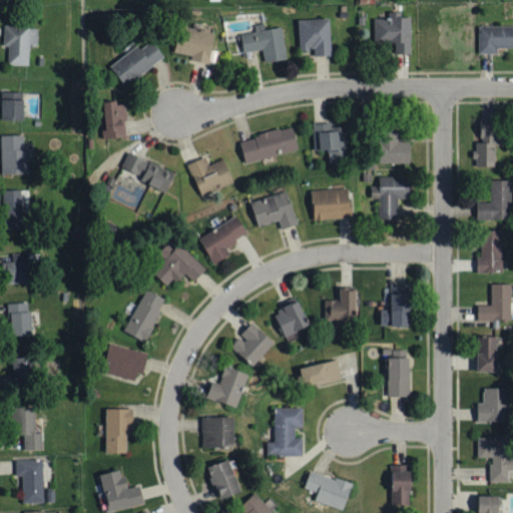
[(410,17),(401,17),(401,12),(391,12),(391,18),(373,18),(374,42),(394,42),(395,54),(411,53),(410,17)]
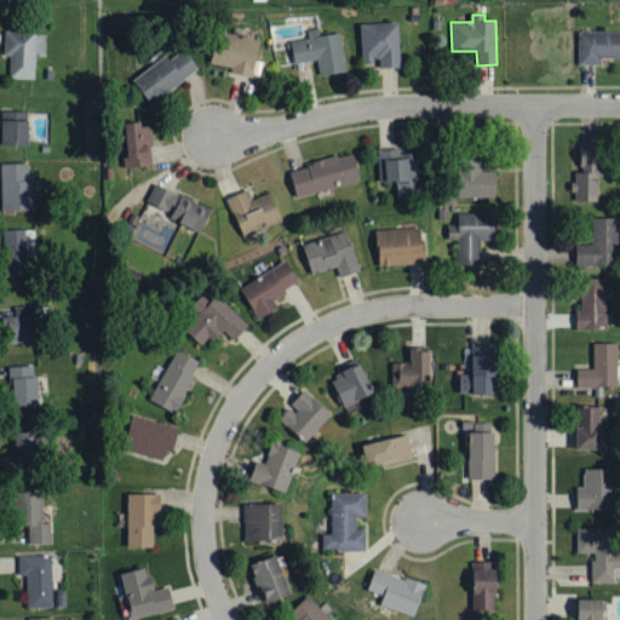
[(360,24),(361,61),(379,61),(379,68),(400,68),(399,22),(360,24)]
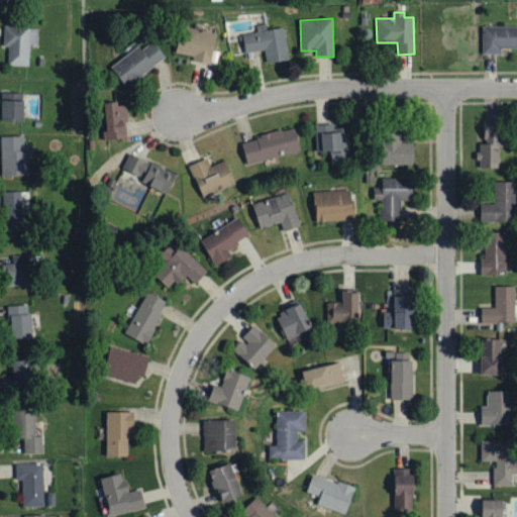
[(516,25),(483,26),(483,55),(500,55),(500,48),(516,48),(516,25)]
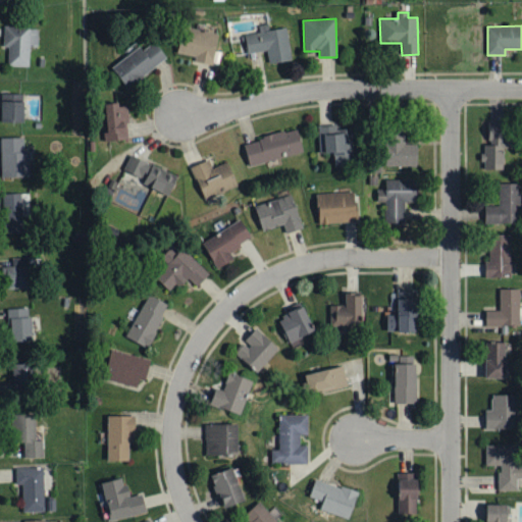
[(176,52),(195,56),(194,61),(212,65),(218,35),(183,27),(176,52)]
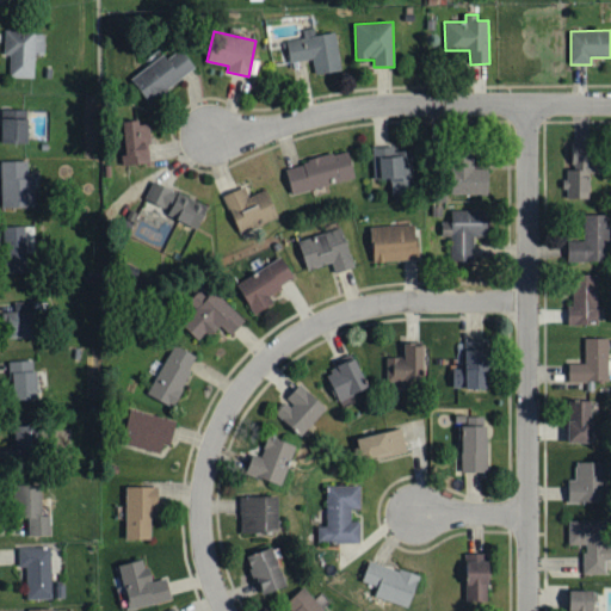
[(5,56),(11,56),(10,78),(35,79),(35,56),(45,56),(45,34),(5,32),(5,56)]
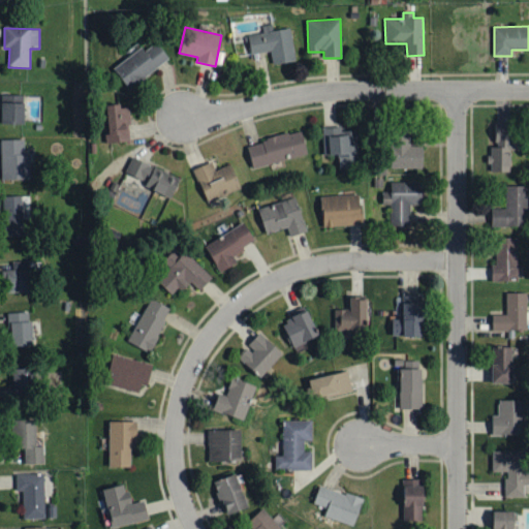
[(169,58),(156,42),(145,51),(142,47),(113,69),(130,90),(169,58)]
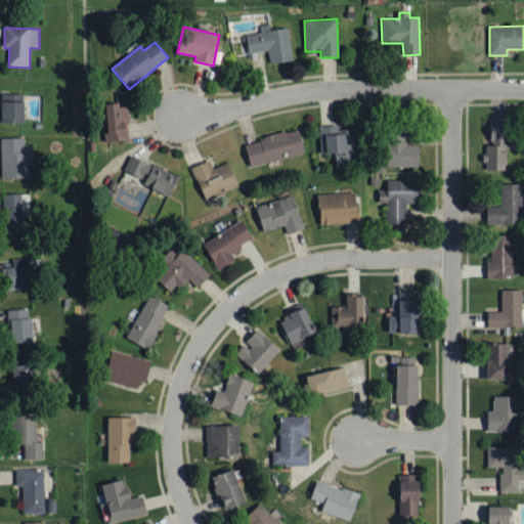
[(25,96),(2,95),(2,124),(24,124),(25,96)]
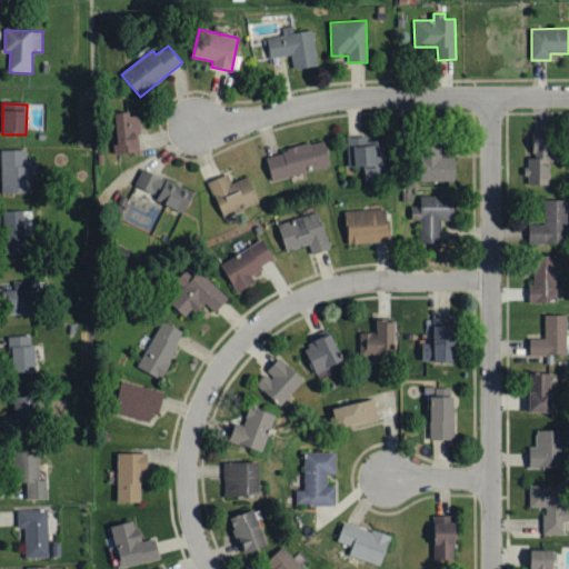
[(138,113),(115,115),(116,145),(113,145),(113,153),(139,153),(138,113)]
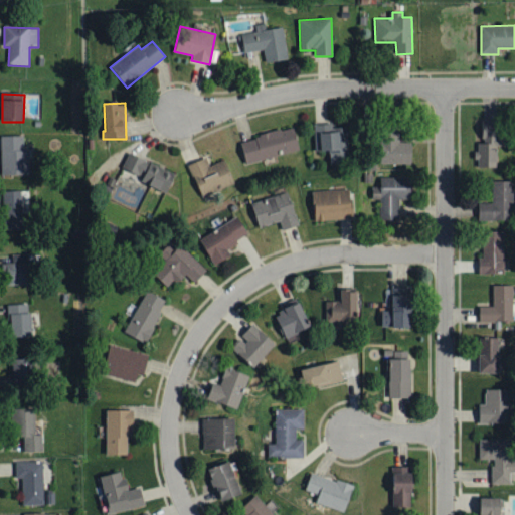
[(475,167),(497,168),(497,147),(506,147),(506,137),(499,137),(499,123),(483,123),(483,143),(475,143),(475,167)]
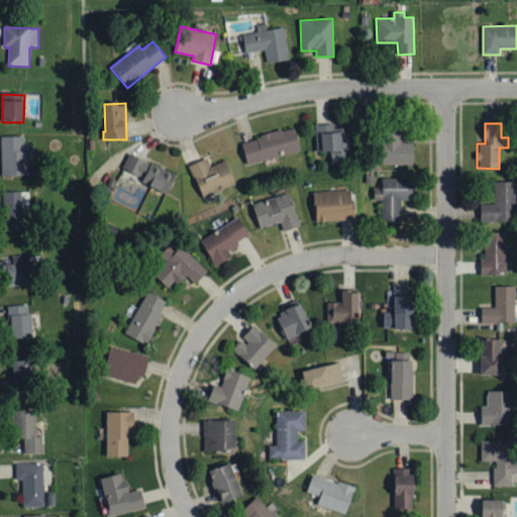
[(330,165),(348,164),(347,125),(315,126),(316,152),(330,152),(330,165)]
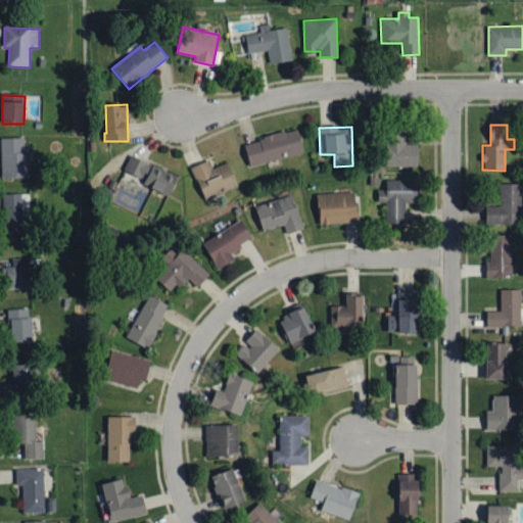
[(303,152),(298,129),(244,142),(250,167),(303,152)]
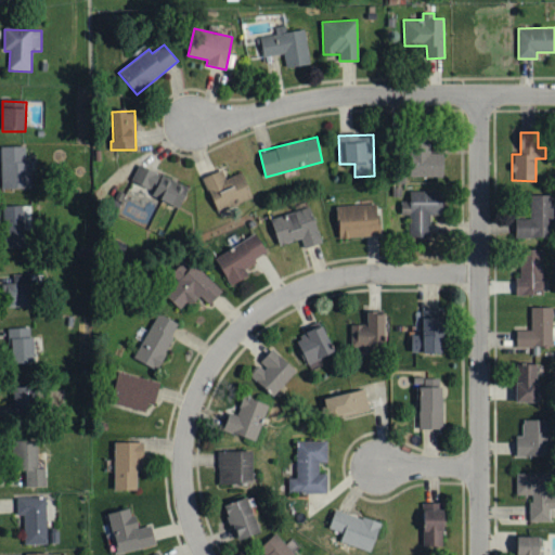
[(442,177),(443,154),(430,153),(430,141),(410,141),(409,177),(442,177)]
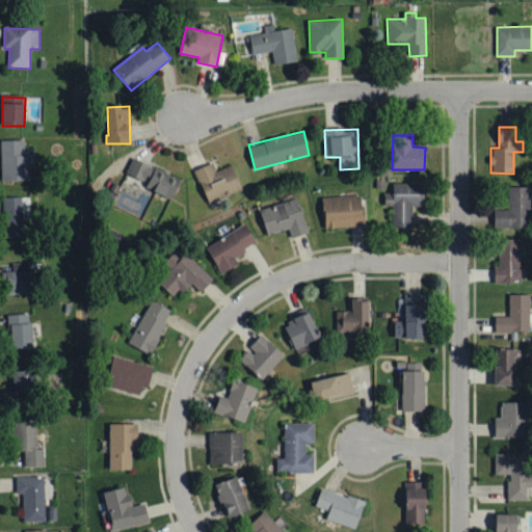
[(1,141),(2,182),(30,181),(30,155),(25,156),(24,140),(1,141)]
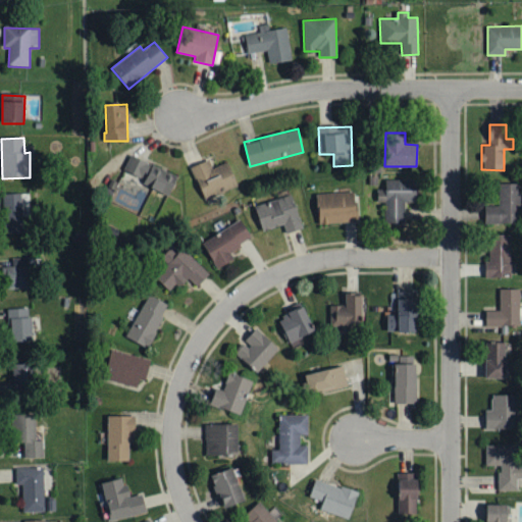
[(177,175),(129,155),(123,170),(145,178),(142,185),(169,196),(177,175)]
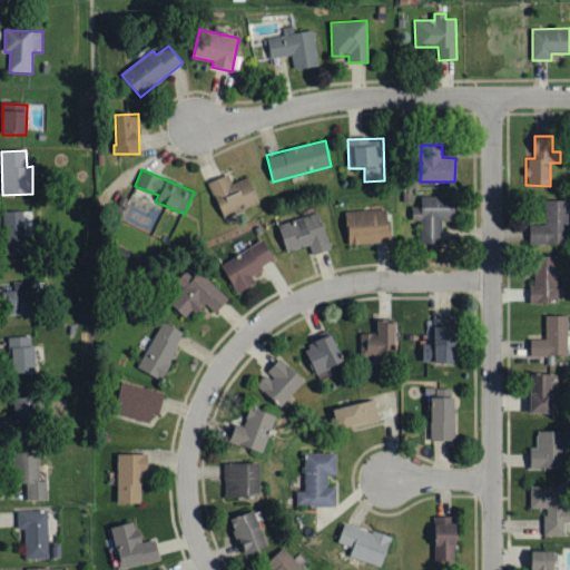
[(220,215),(257,202),(248,177),(232,184),(228,175),(209,183),(220,215)]
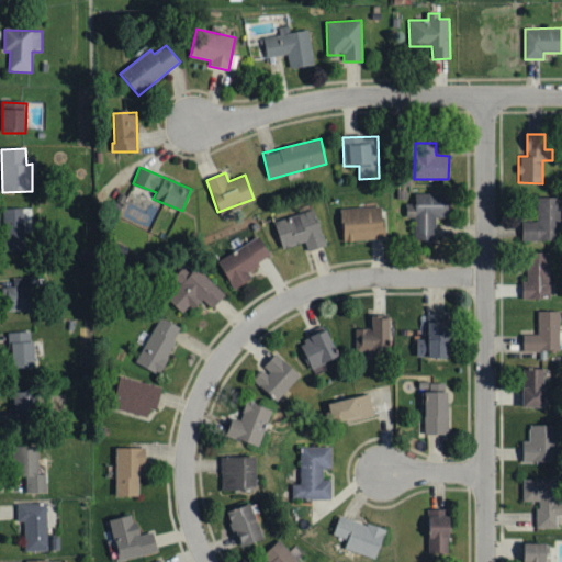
[(448,217),(449,193),(414,193),(414,204),(406,204),(406,216),(415,216),(415,237),(435,238),(436,217),(448,217)]
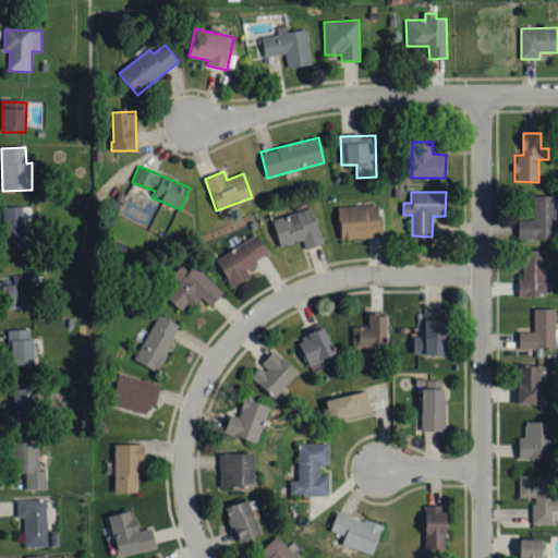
[(557,239),(556,196),(532,196),(532,220),(518,220),(518,240),(557,239)]
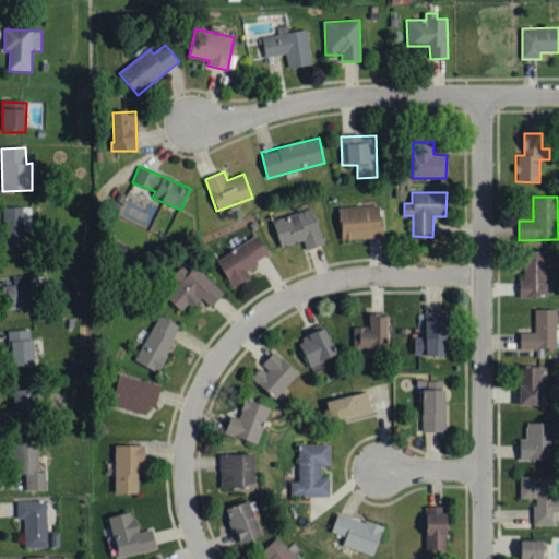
[(342,241),(383,236),(379,203),(337,209),(342,241)]
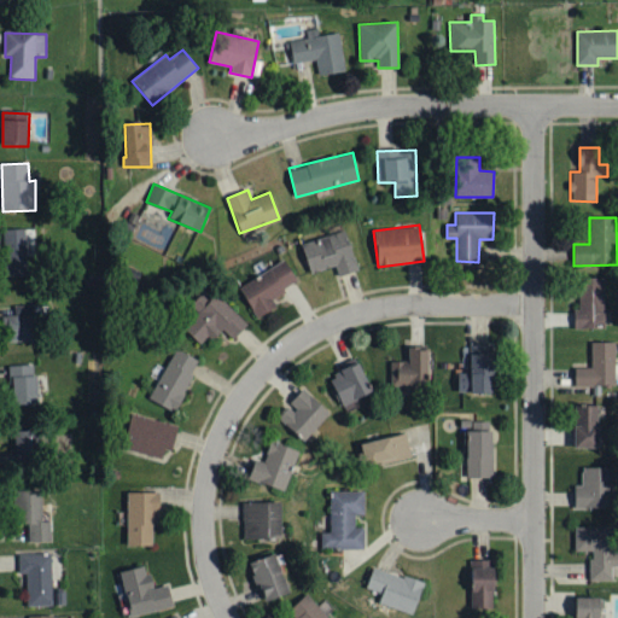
[(302,244),(310,274),(336,266),(339,277),(357,270),(345,231),(302,244)]
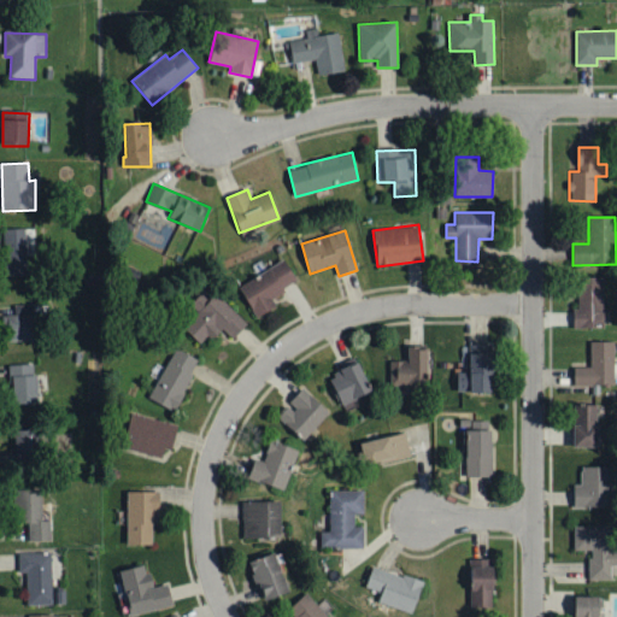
[(238,287),(256,318),(276,306),(271,297),(297,282),(285,259),(238,287)]
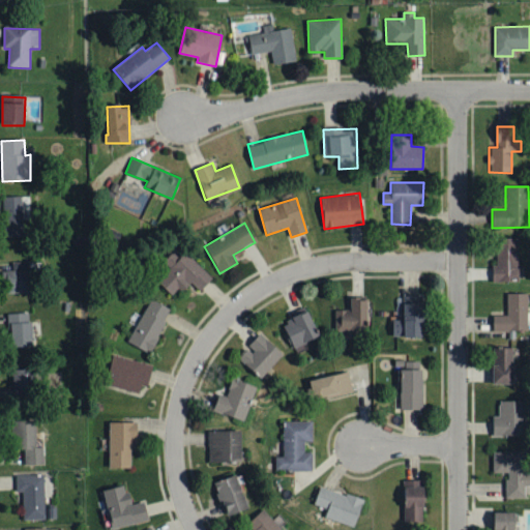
[(518,238),(495,239),(496,282),(519,282),(518,238)]
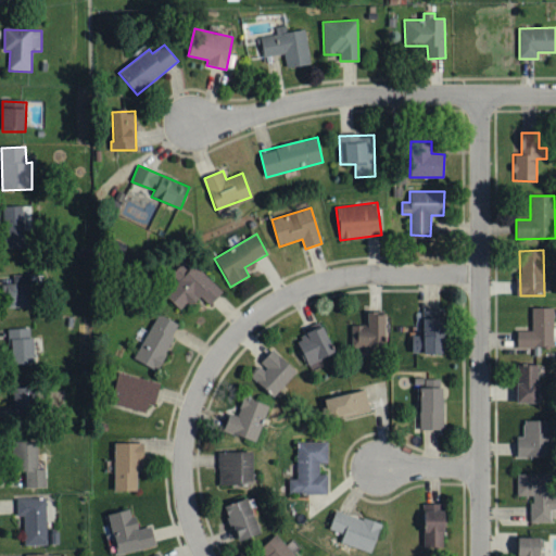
[(180,310),(188,302),(192,305),(200,298),(210,305),(223,291),(193,265),(165,297),(180,310)]
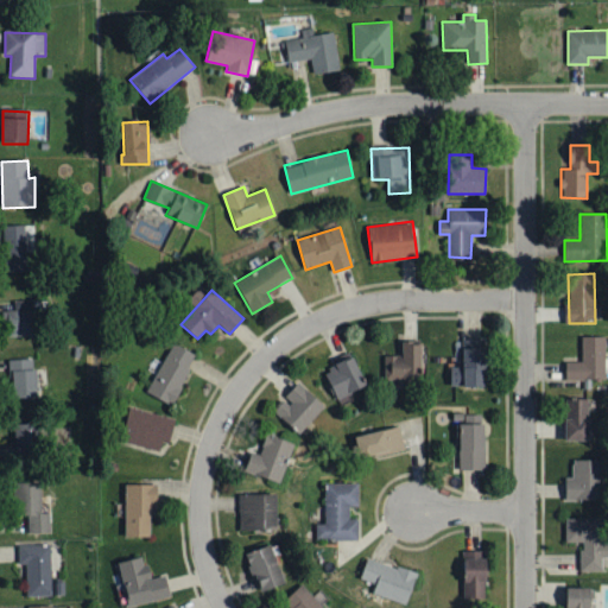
[(8,336),(36,336),(36,314),(46,314),(46,303),(8,302),(8,336)]
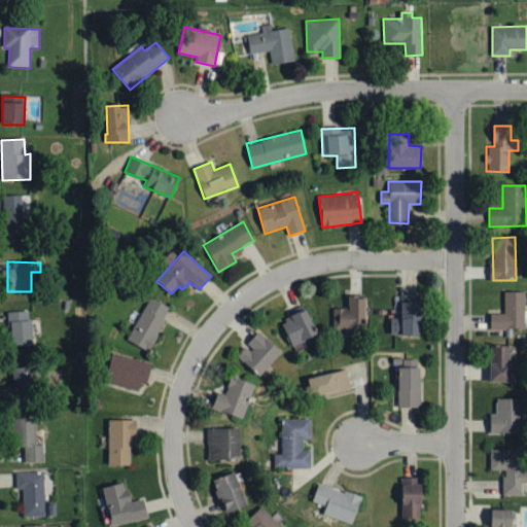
[(490,314),(490,329),(525,328),(524,291),(503,292),(503,313),(490,314)]
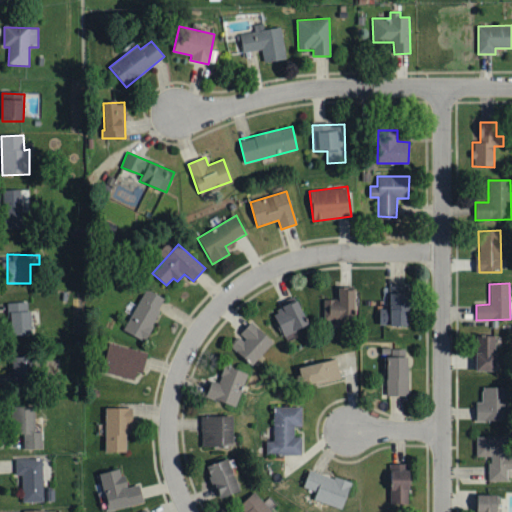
[(390,286),(389,309),(380,309),(380,326),(408,326),(409,286),(390,286)]
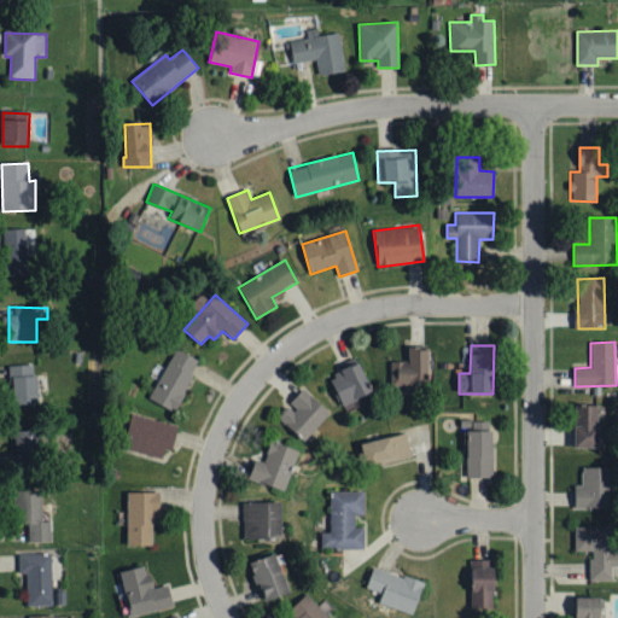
[(149,401),(174,413),(199,361),(174,348),(149,401)]
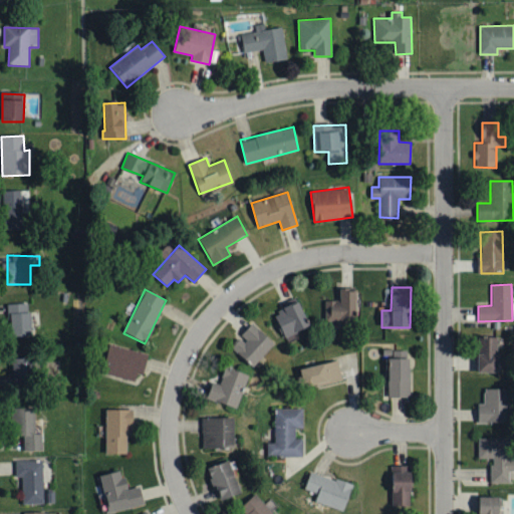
[(324,301),(324,323),(356,323),(357,289),(339,289),(339,301),(324,301)]
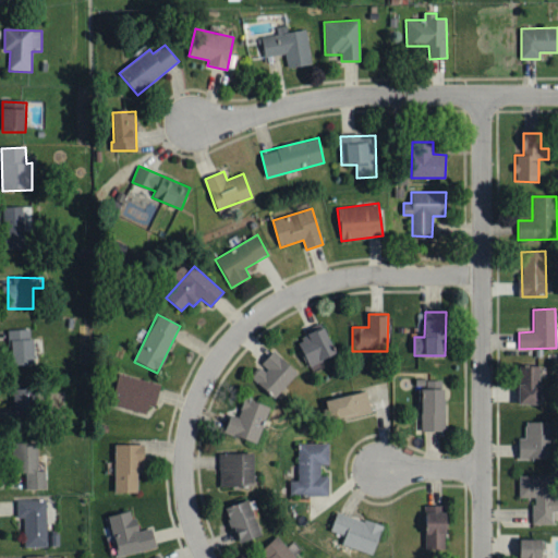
[(34,339),(29,339),(29,329),(9,329),(10,366),(35,365),(34,339)]
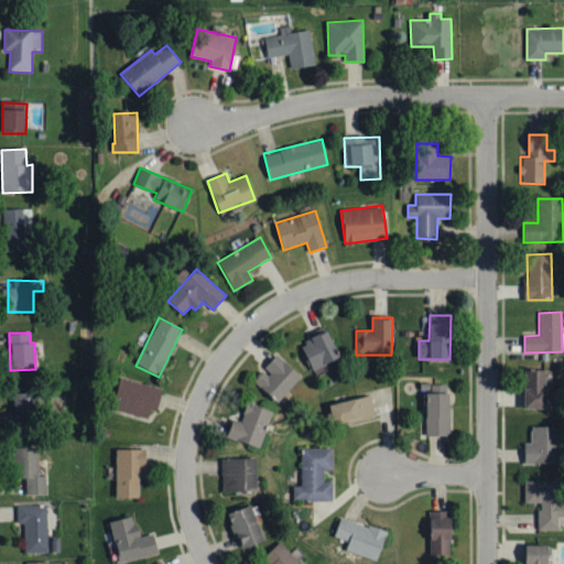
[(301,343),(310,370),(338,360),(329,333),(301,343)]
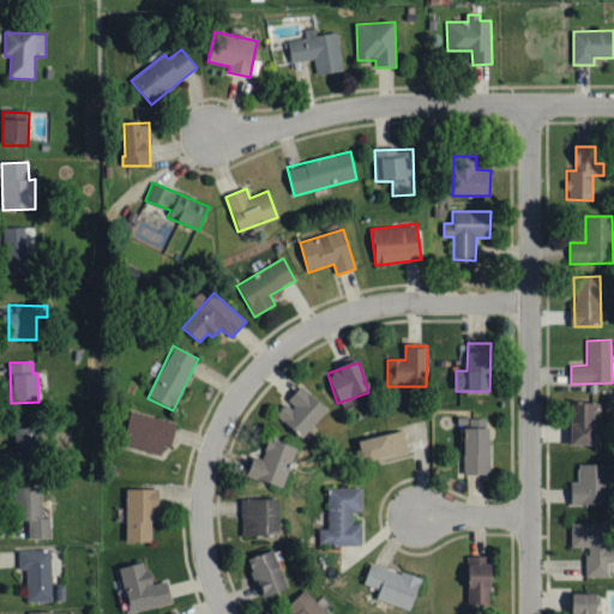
[(288,404),(277,416),(301,439),(327,411),(301,386),(287,402),(288,404)]
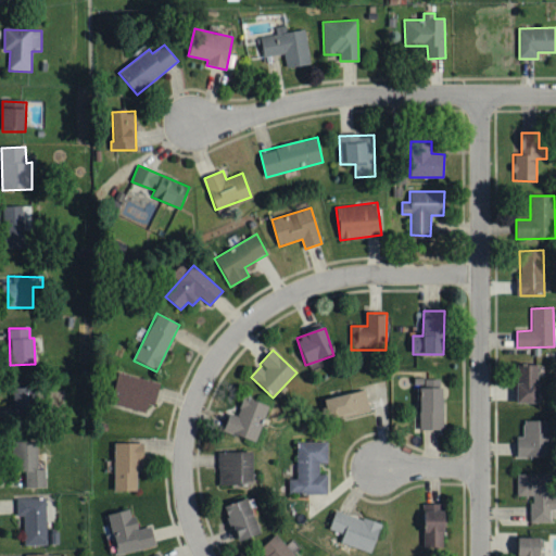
[(518,404),(539,404),(539,365),(518,365),(518,404)]
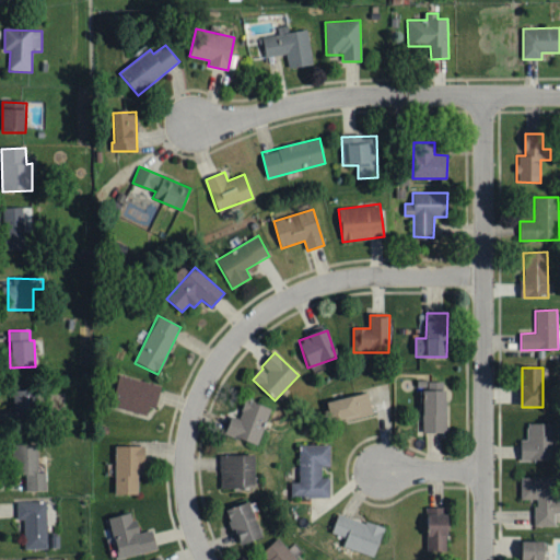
[(111,406),(151,417),(160,386),(119,374),(111,406)]
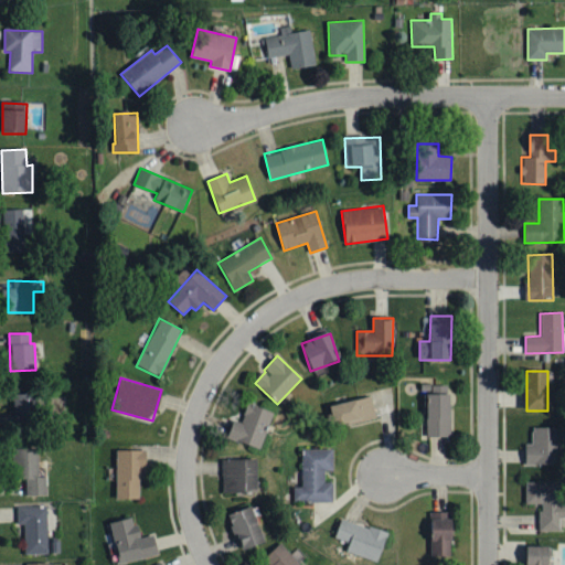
[(36,395),(14,395),(14,425),(38,424),(36,395)]
